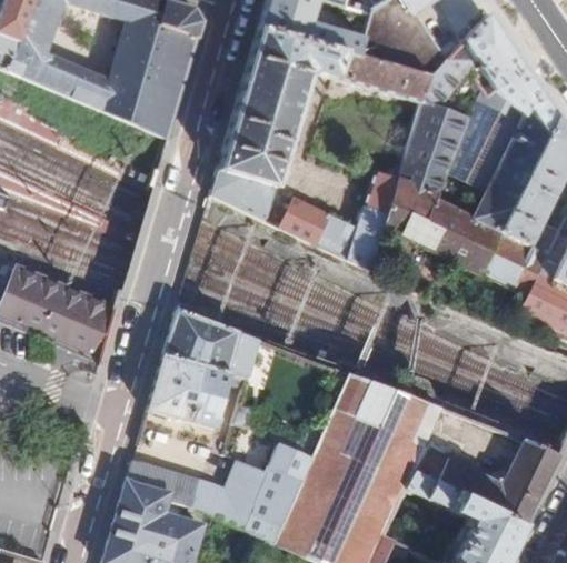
[(0,64),(13,70),(33,0),(5,0),(0,17),(0,64)]
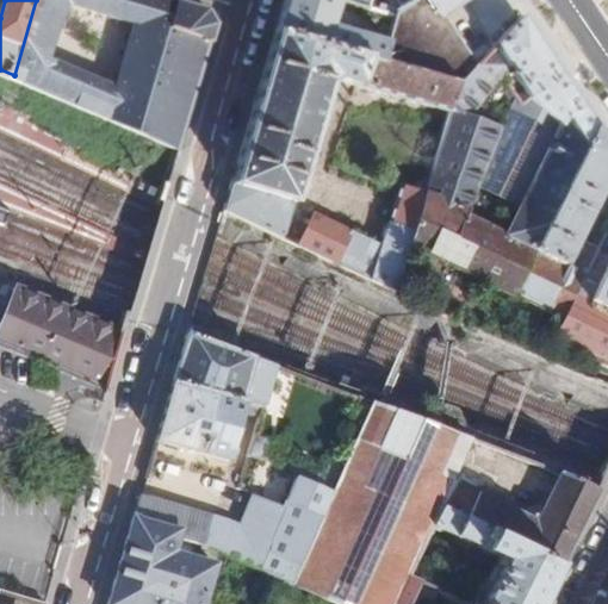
[(181,149),(218,24),(210,7),(184,0),(36,0),(14,75),(181,149)]
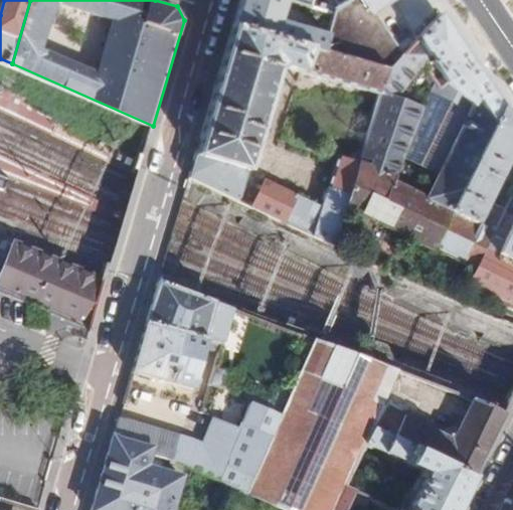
[(241,0),(237,15),(235,22),(325,48),(329,31),(280,17),(285,0),(241,0)]
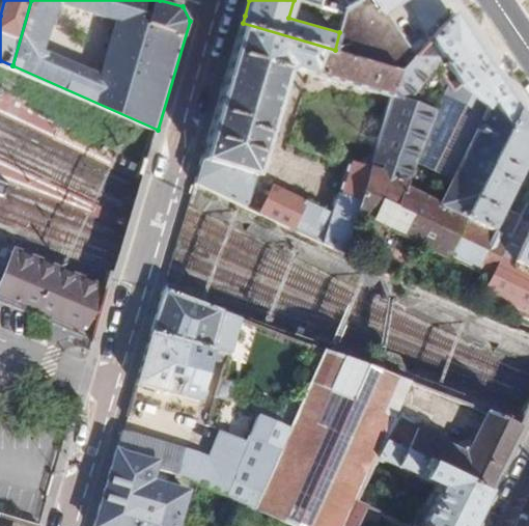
[(335,50),(401,71),(417,53),(388,10),(381,0),(359,0),(346,8),(339,32),(335,50)]
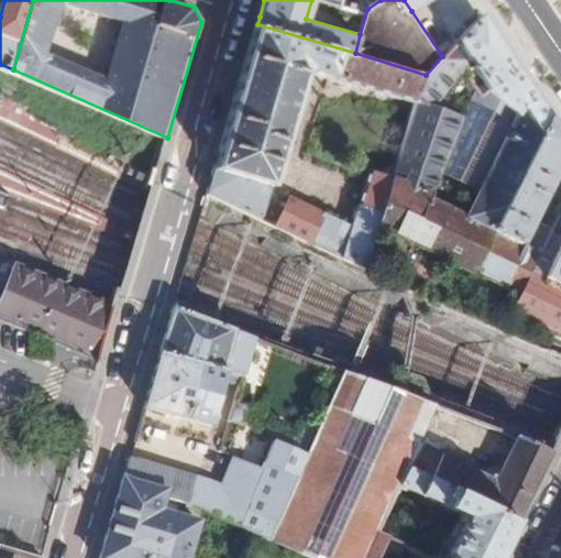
[(404,0),(411,11),(428,0),(404,0)]
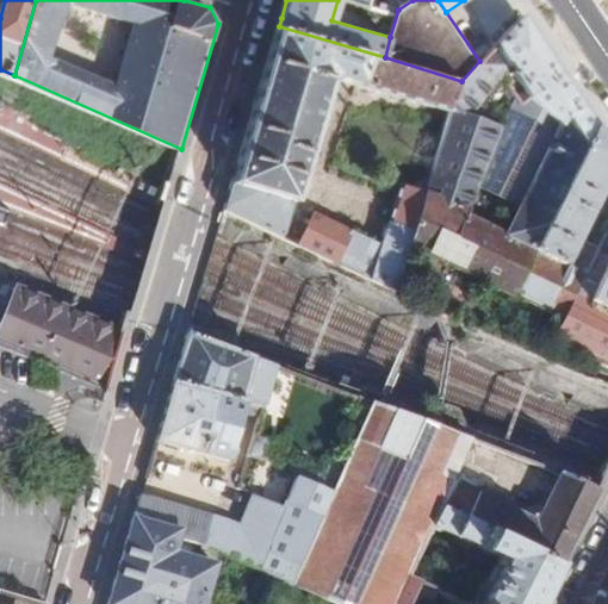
[(521,12),(479,61),(461,81),(454,109),(430,187),(413,246),(564,318),(587,272),(565,260),(607,173),(607,139),(541,42),(528,23),(528,22),(521,12)]
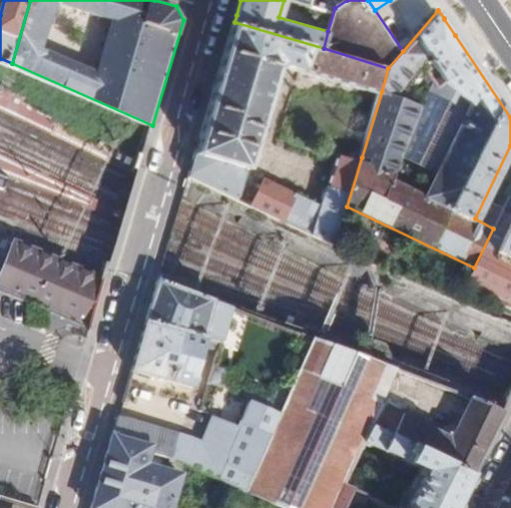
[(212,98),(191,171),(240,195),(276,66),(287,62),(382,91),(388,68),(324,48),(234,22),(212,98)]
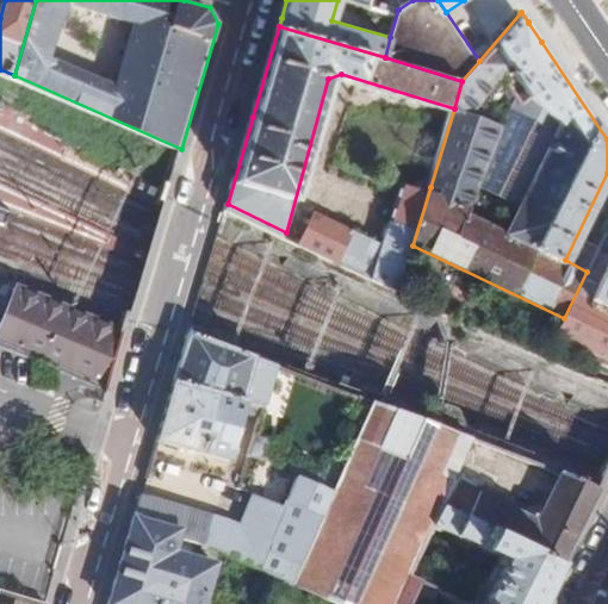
[(378,276),(401,287),(413,246),(430,187),(405,180),(378,276)]
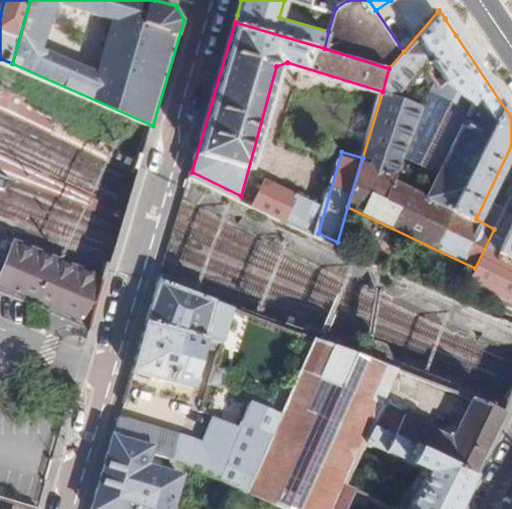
[(268,179),(256,203),(309,229),(317,203),(268,179)]
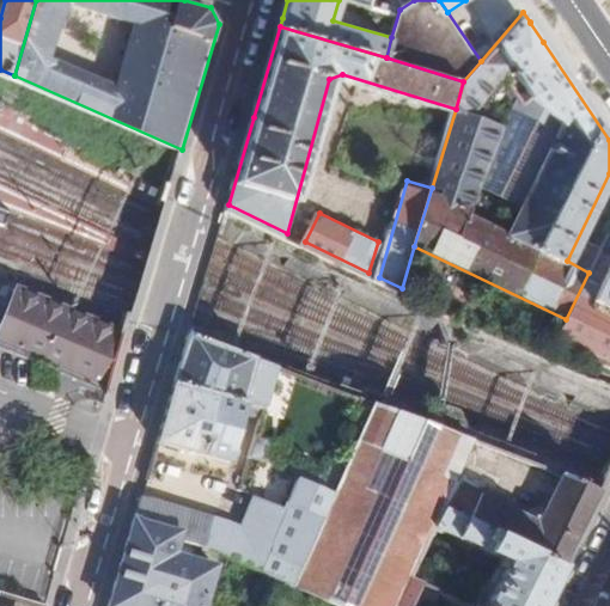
[(557,338),(609,363),(609,262),(597,256),(589,273),(566,319),(557,338)]
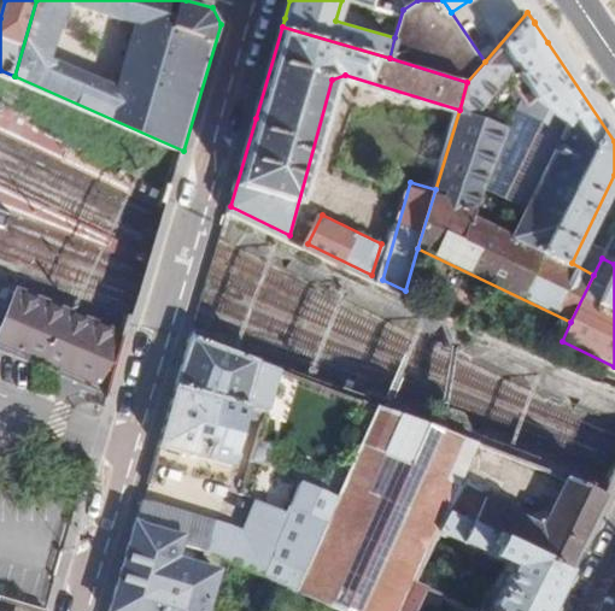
[(0,340),(115,388),(130,333),(22,287),(7,321),(0,317),(0,340)]
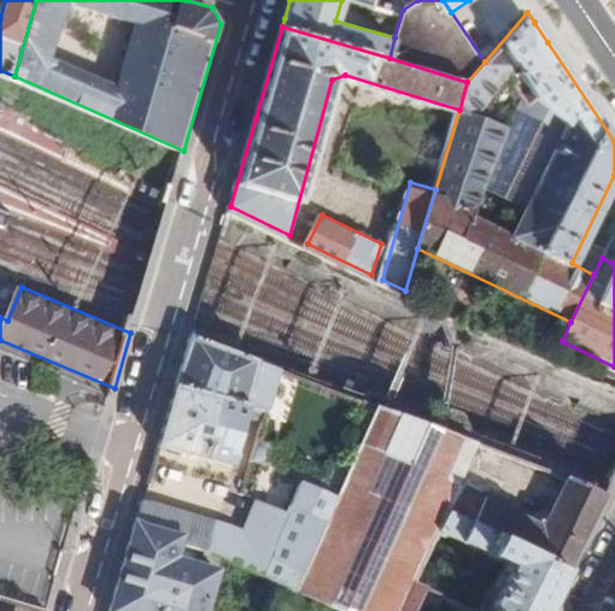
[(283,364),(195,329),(180,382),(267,409),(283,364)]
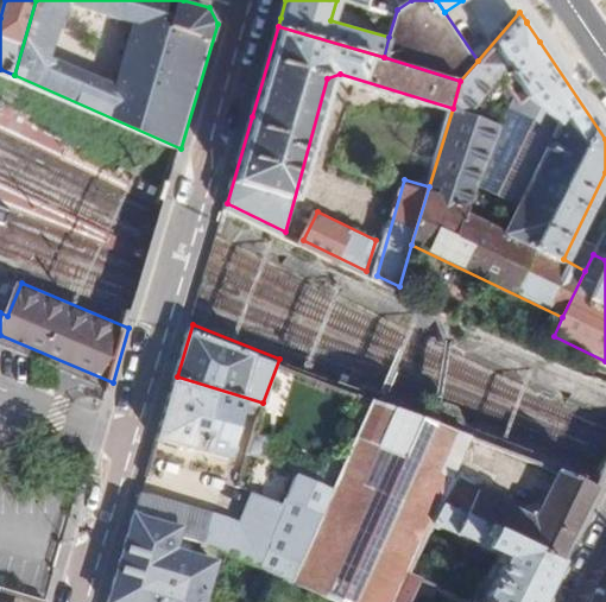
[(263,403),(177,376),(161,433),(233,454),(246,407),(251,409),(251,412),(259,414),(263,403)]
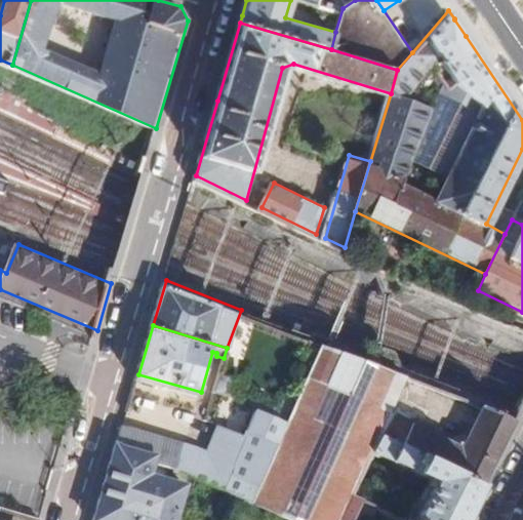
[(483,487),(510,433),(478,418),(464,448),(408,424),(411,417),(397,410),(394,415),(388,413),(405,373),(323,342),(290,413),(279,439),(251,500),(284,519),(355,519),(364,503),(355,498),(375,454),(384,438),(483,487)]
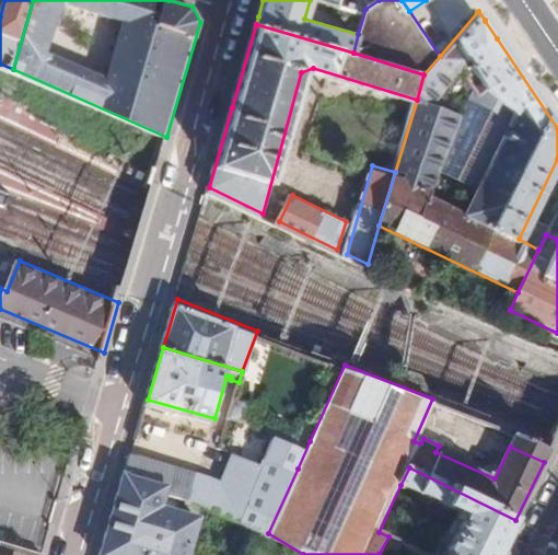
[(253,374),(242,371),(239,382),(225,415),(247,421),(262,378),(253,374)]
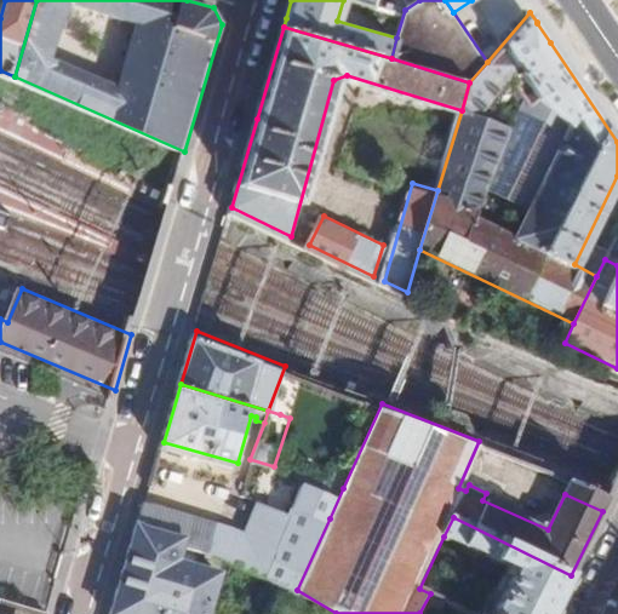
[(265,497),(286,505),(295,485),(274,476),(265,497)]
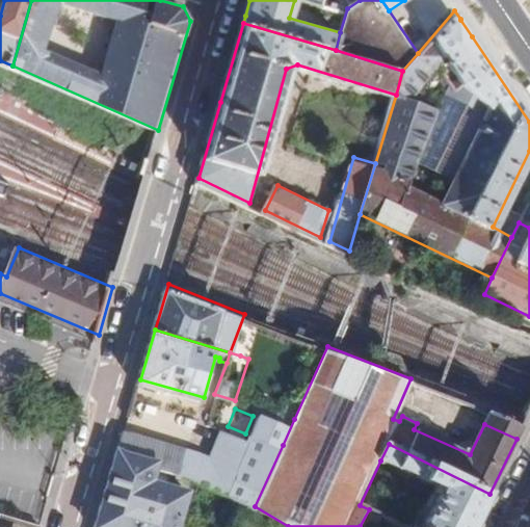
[(283,445),(294,419),(266,409),(255,432),(283,445)]
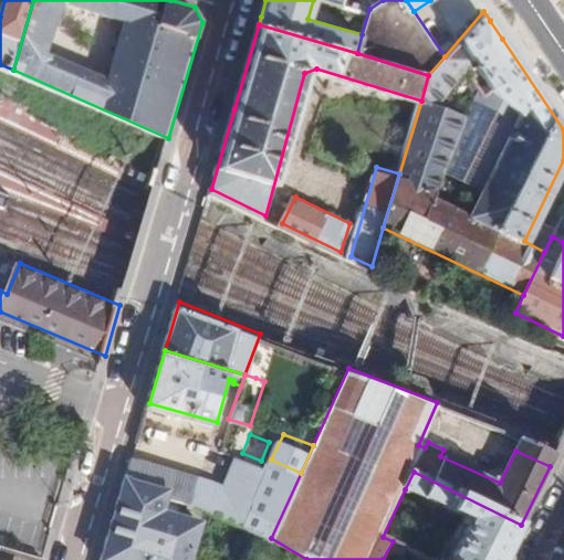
[(550,466),(556,453),(522,439),(515,451),(550,466)]
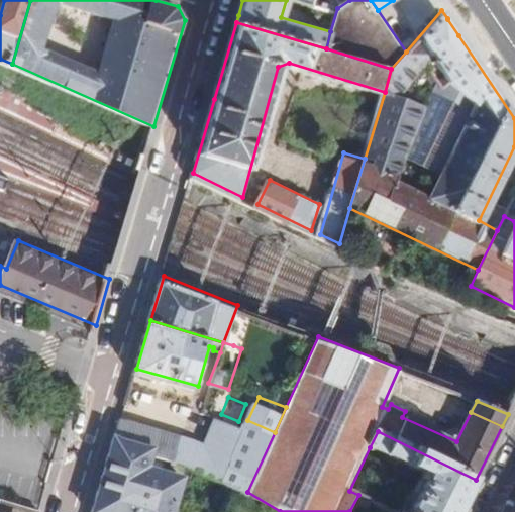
[(122,416),(117,434),(153,445),(151,452),(190,464),(217,475),(221,478),(244,428),(219,417),(208,444),(196,440),(197,437),(122,416)]
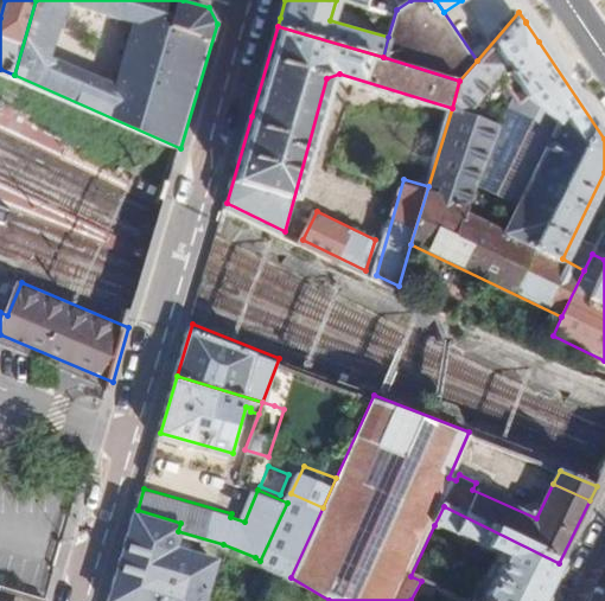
[(287,503),(260,561),(265,563),(291,577),(323,507),(291,493),(287,503)]
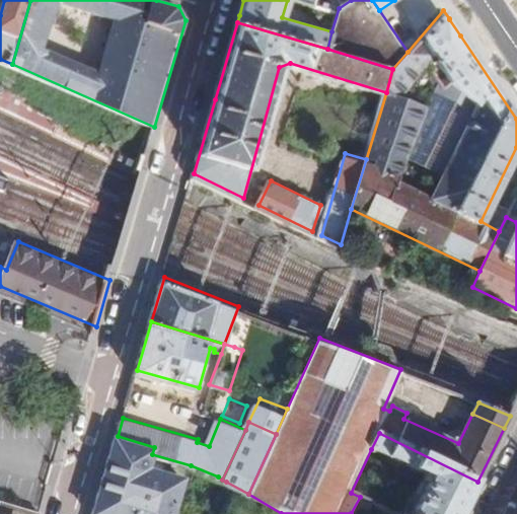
[(461,513),(477,482),(379,433),(371,449),(431,476),(414,513),(461,513)]
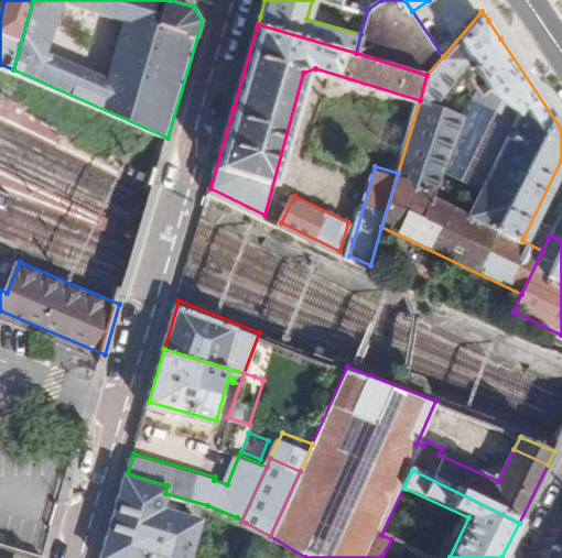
[(168,485),(128,473),(103,557),(190,557),(203,514),(163,502),(165,493),(168,485)]
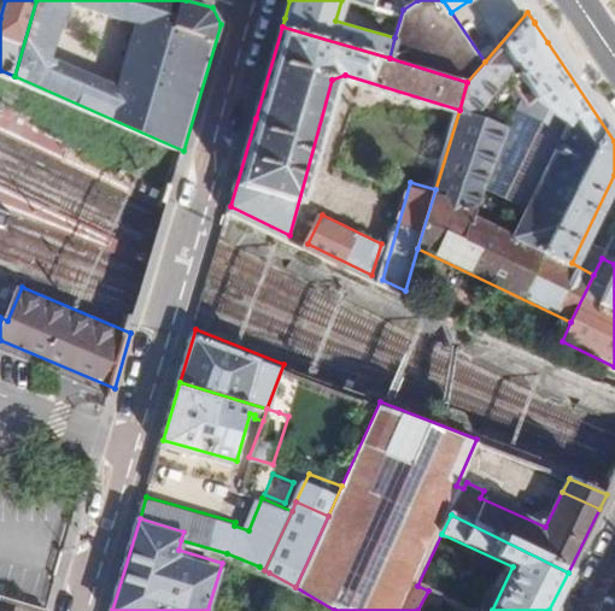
[(47,610),(51,604),(1,589),(0,594),(0,610),(47,610)]
